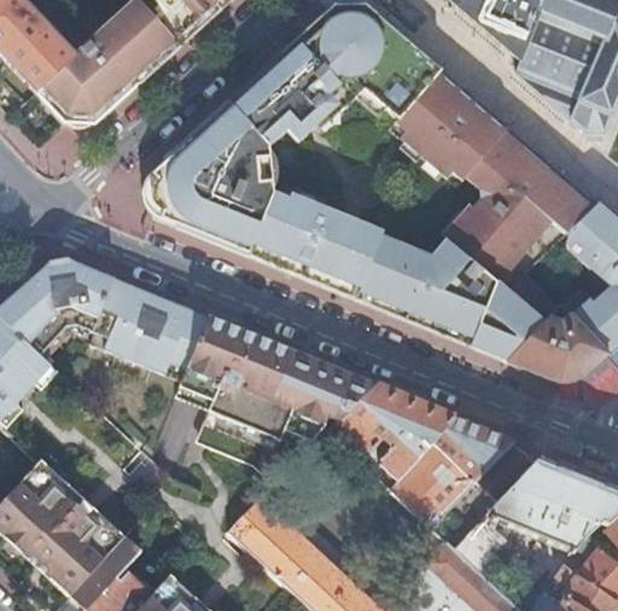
[(0,0),(0,53),(34,91),(36,87),(68,58),(75,52),(25,0),(0,0)]
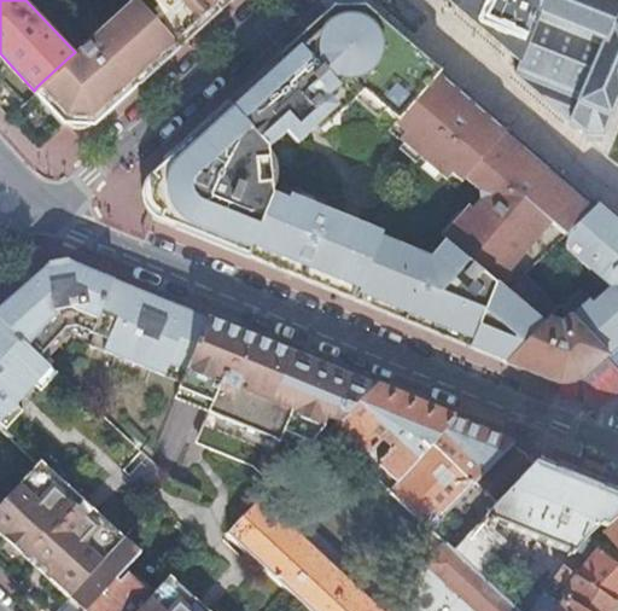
[(130,0),(105,24),(86,41),(80,47),(75,52),(68,58),(36,87),(34,91),(63,122),(86,122),(94,122),(179,45),(220,9),(215,3),(217,0),(130,0)]
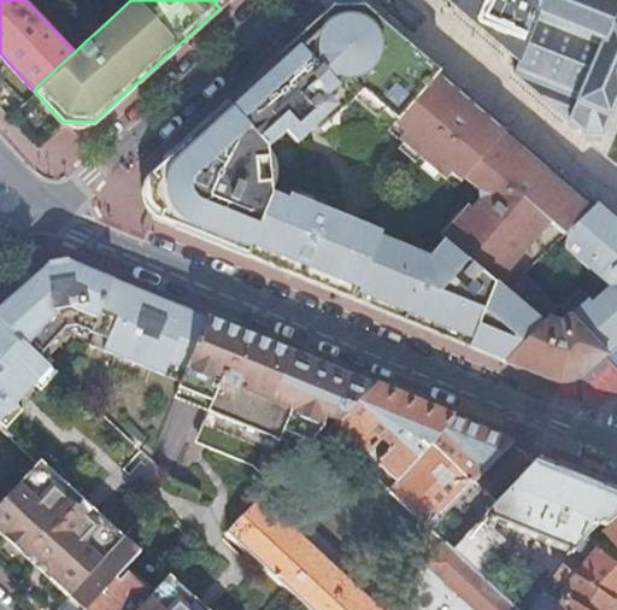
[(453,0),(519,57),(515,69),(583,129),(603,130),(616,94),(616,0),(453,0)]
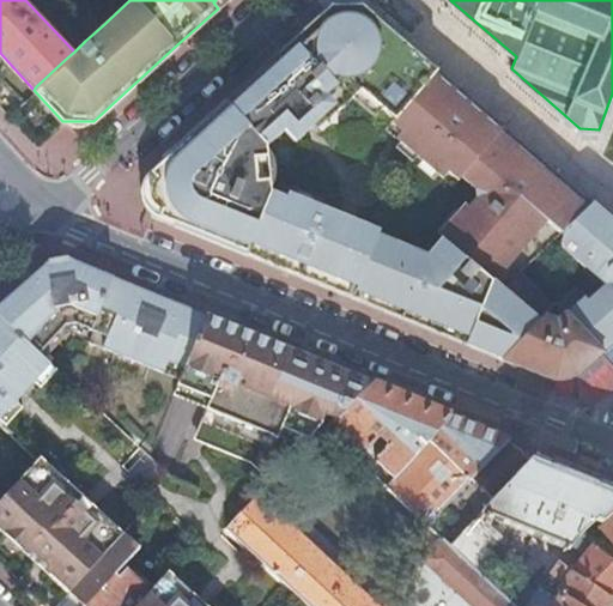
[(331,4),(292,37),(353,95),(374,114),(381,105),(394,116),(437,67),(360,1),(331,4)]
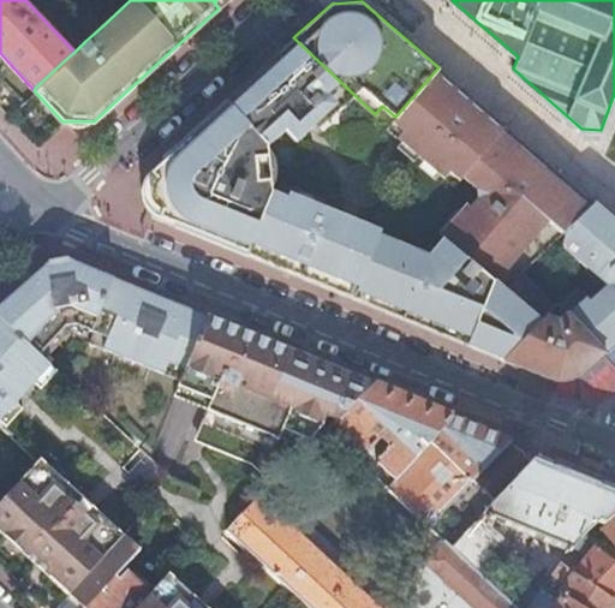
[(262,67),(228,97),(267,143),(285,127),(296,139),(314,124),(317,129),(354,95),(293,37),(285,47),(279,52),(262,67)]
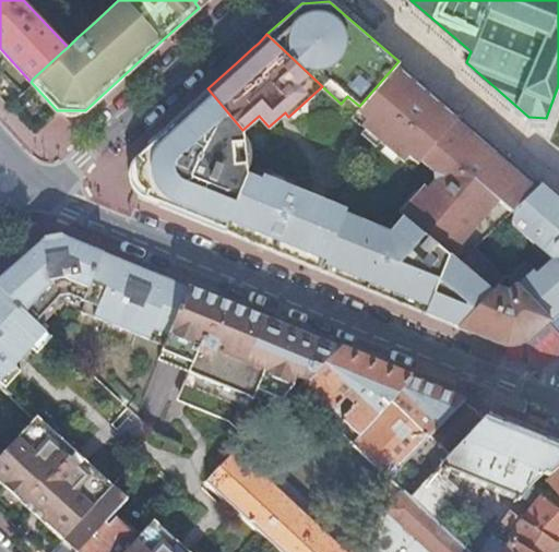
[(406,68),(399,61),(359,106),(357,109),(371,121),(366,127),(404,159),(408,154),(418,162),(420,158),(461,115),(406,68)]
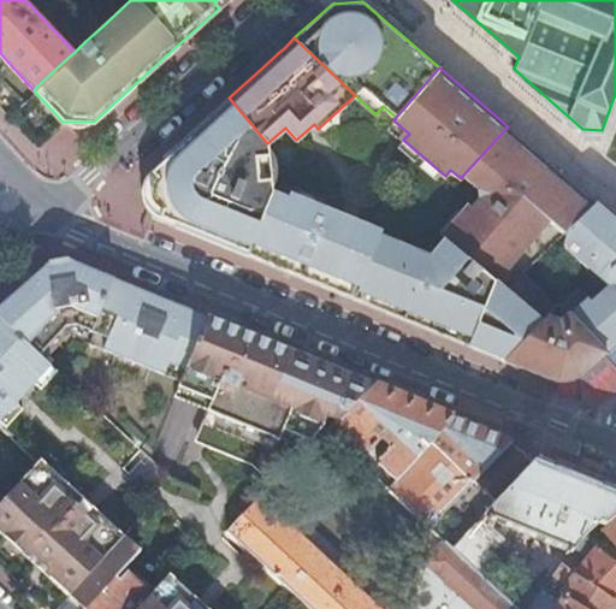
[(176,224),(244,252),(271,190),(270,179),(256,181),(255,157),(267,155),(267,143),(229,98),(164,155),(165,158),(150,170),(157,176),(153,181),(152,184),(150,193),(153,200),(155,202),(163,207),(159,214),(177,222),(176,224)]
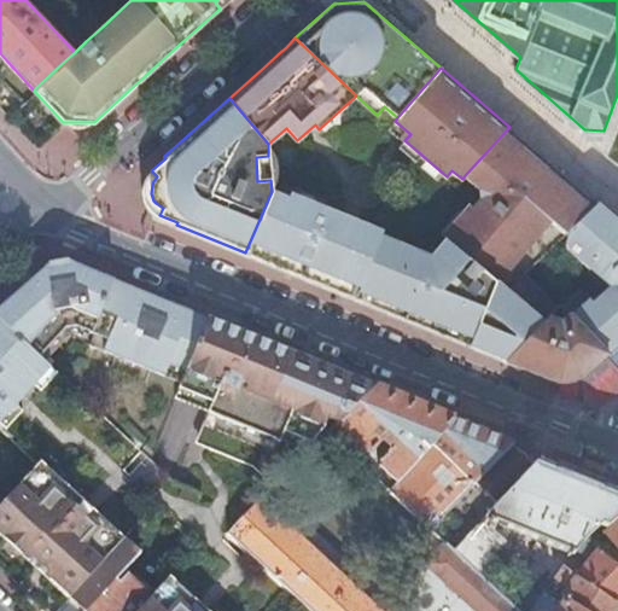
[(410,134),(395,121),(389,127),(404,140),(410,134)]
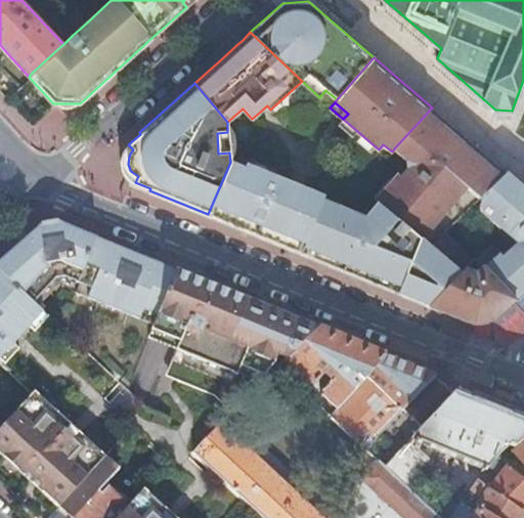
[(379,201),(423,234),(466,184),(482,196),(507,172),(490,158),(441,116),(432,108),(394,148),(406,159),(407,167),(401,175),(398,172),(393,178),(390,175),(385,182),(373,196),(379,201)]
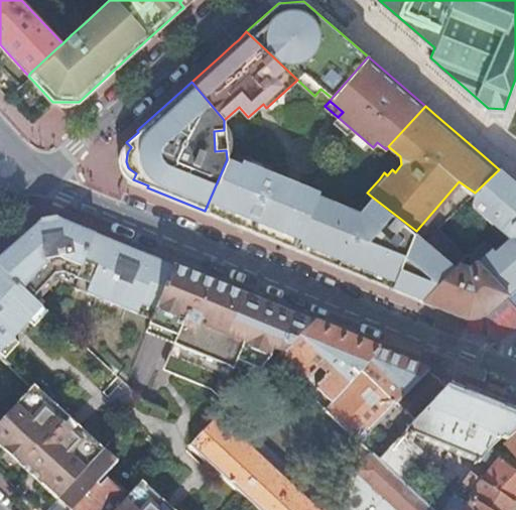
[(226,123),(224,120),(224,130),(226,150),(227,159),(229,156),(230,153),(231,150),(231,147),(232,145),(232,142),(232,139),(232,136),(232,134),(231,132),(230,129),(228,126),(226,123)]
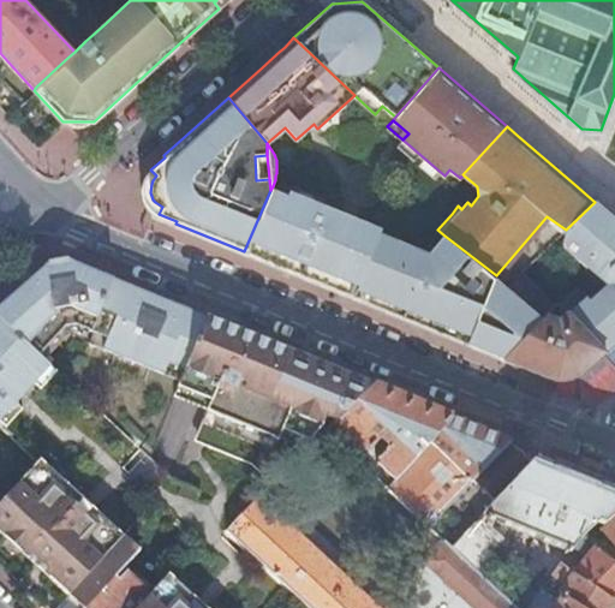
[(255,156),(256,180),(269,179),(267,155),(255,156)]
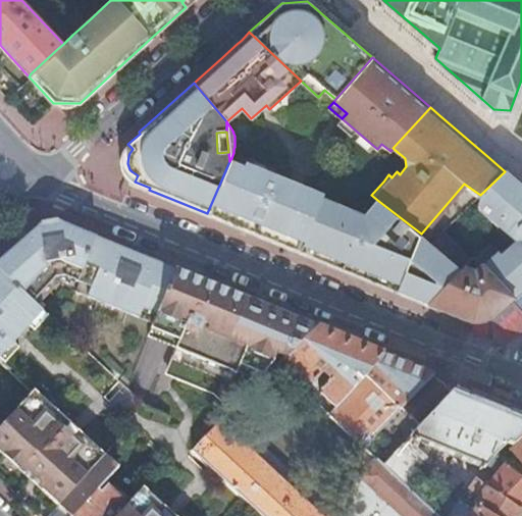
[(129,153),(133,149),(127,144),(122,151),(120,159),(120,162),(121,167),(122,170),(125,175),(129,178),(133,181),(135,182),(138,175),(132,171),(129,169),(127,163),(128,156),(129,153)]
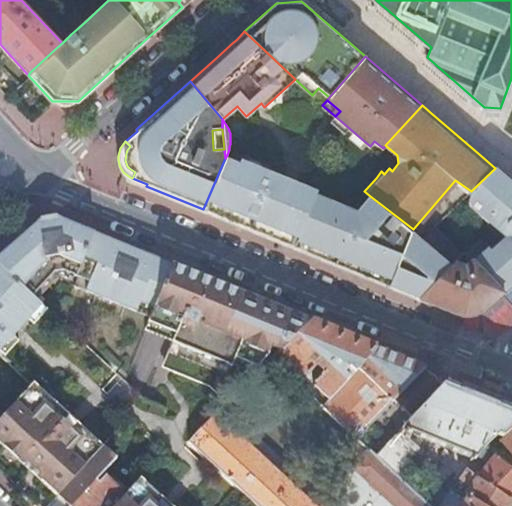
[(383,148),(374,141),(370,146),(379,153),(383,148)]
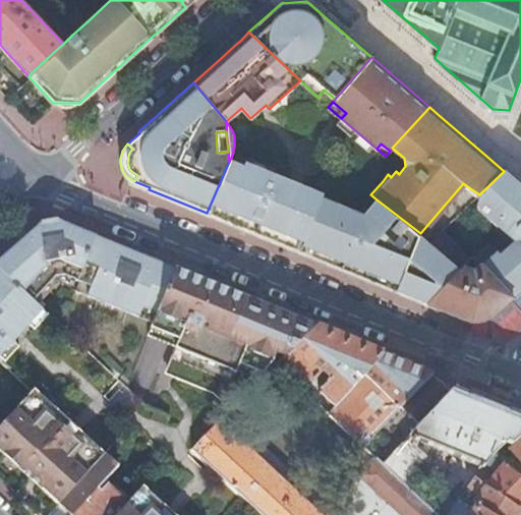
[(300,250),(320,197),(322,193),(244,162),(242,167),(229,161),(207,213),(283,243),(300,250)]
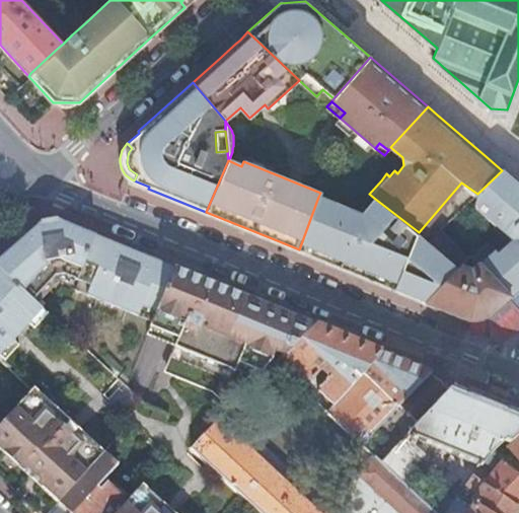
[(494,246),(477,263),(510,296),(518,288),(518,185),(508,175),(502,170),(477,194),(476,196),(476,198),(475,201),(475,204),(476,206),(477,209),(495,222),(512,235),(498,249),(494,246)]
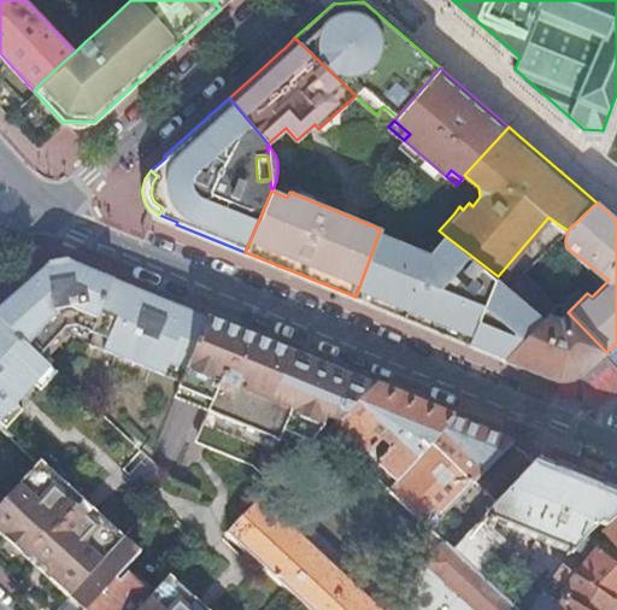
[(430,254),(378,234),(356,297),(432,328),(470,344),(480,320),(485,309),(498,276),(446,236),(440,242),(430,254)]
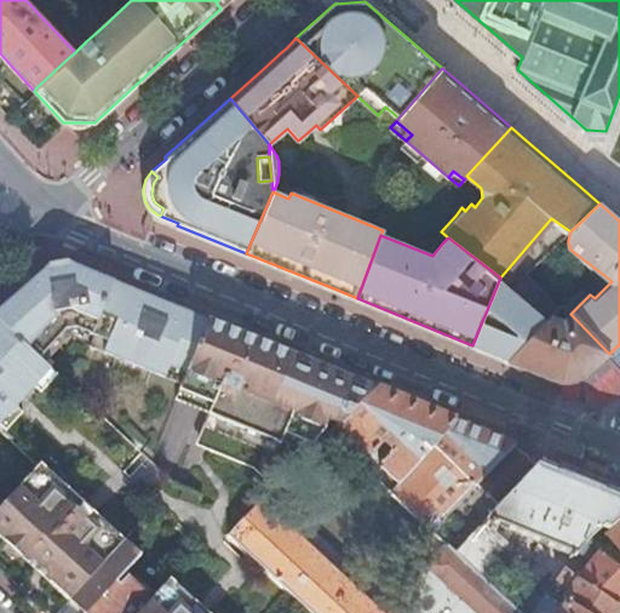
[(183,382),(211,318),(76,263),(67,264),(44,267),(0,304),(0,319),(49,364),(53,360),(50,356),(44,351),(67,327),(70,326),(75,325),(92,332),(95,333),(91,344),(183,382)]
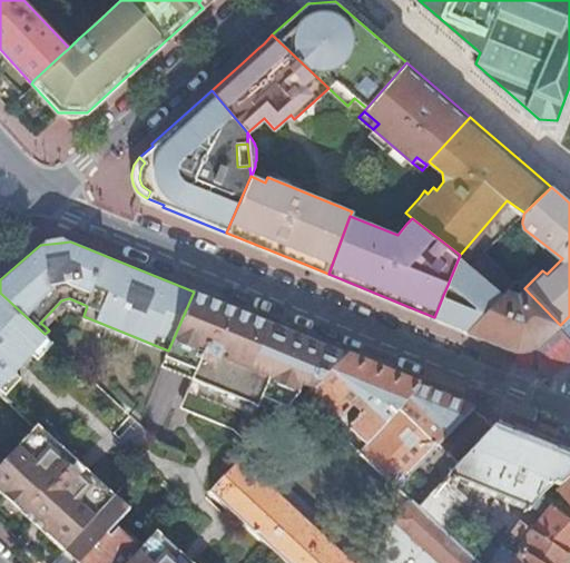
[(460,255),(448,285),(473,305),(472,307),(443,295),(434,317),(464,329),(503,288),(460,255)]
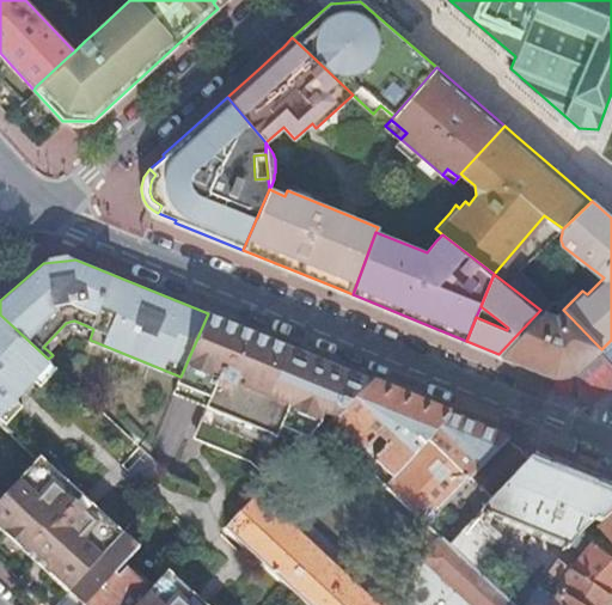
[(574,373),(601,349),(563,310),(561,307),(552,312),(544,306),(540,310),(499,354),(508,358),(554,376),(574,373)]
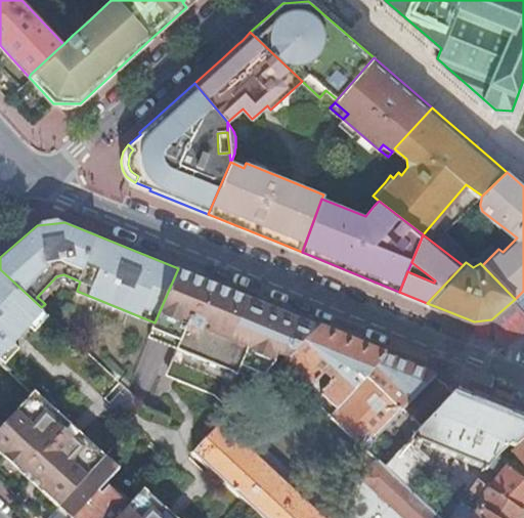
[(231,407),(276,360),(279,363),(288,356),(319,326),(212,282),(192,273),(178,268),(155,322),(153,327),(167,333),(182,339),(179,347),(168,375),(214,393),(231,407)]
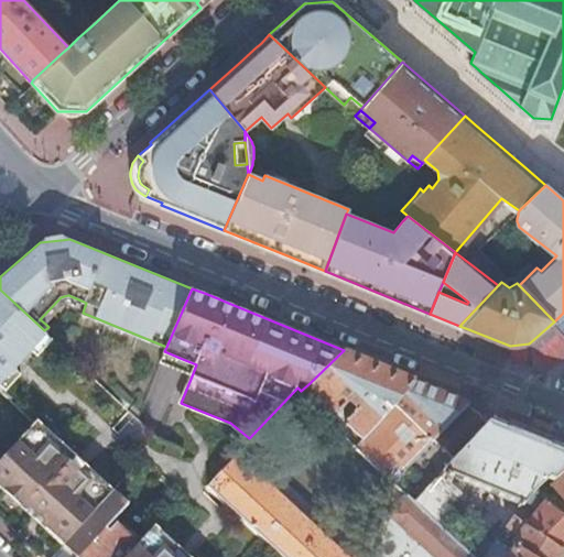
[(44,330),(0,290),(0,291),(44,331),(45,334),(46,332),(44,330)]
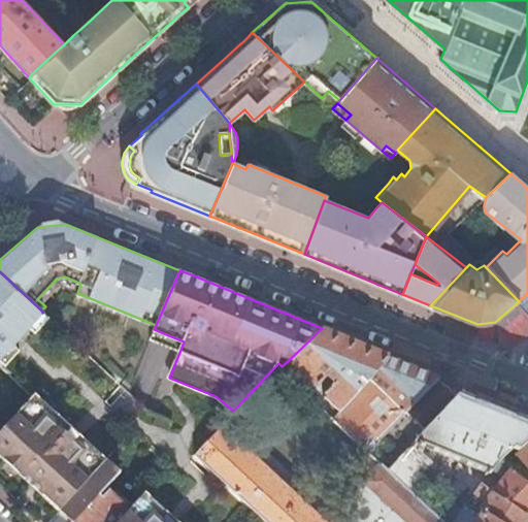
[(41,311),(0,272),(0,358),(13,344),(29,327),(42,313),(41,311)]
